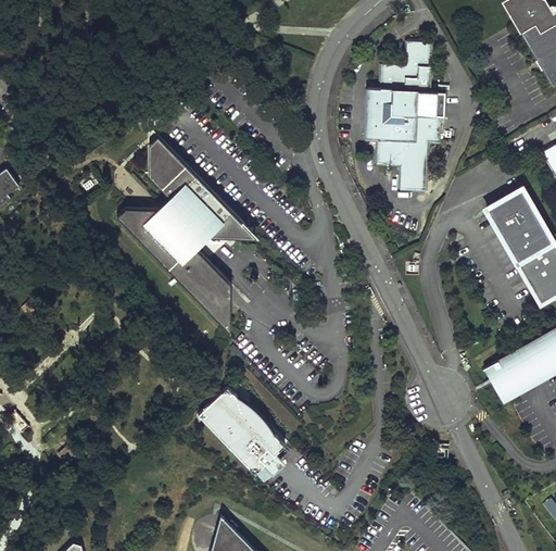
[(539,0),(512,0),(502,7),(554,91),(555,89),(555,13),(555,14),(552,9),(550,10),(544,2),(539,0)]
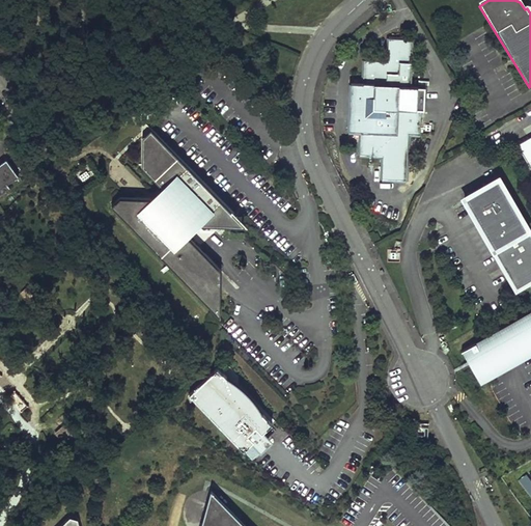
[(412,88),(414,44),(388,43),(387,65),(364,64),(363,85),(352,85),(348,136),(360,136),(359,160),(383,161),(382,185),(408,186),(410,138),(421,139),(422,113),(424,113),(425,89),(412,88)]
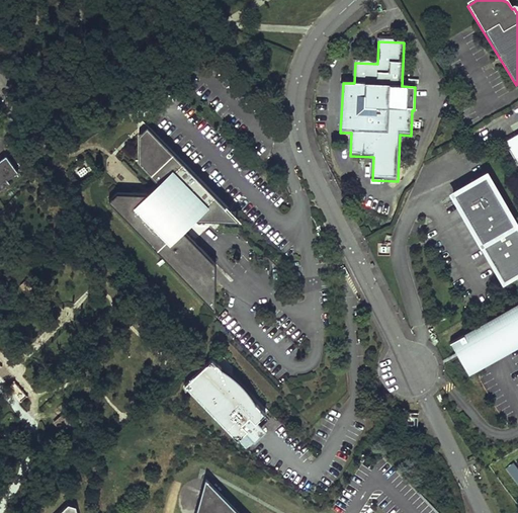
[(108,203),(214,313),(216,265),(181,231),(191,221),(198,228),(210,228),(216,224),(241,223),(138,118),(138,166),(157,185),(147,195),(117,195),(108,203)]
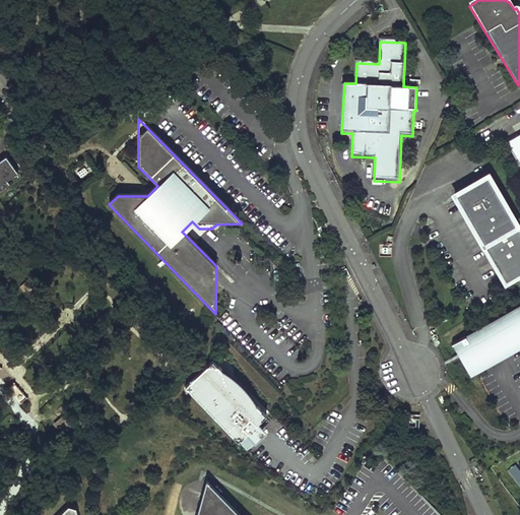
[(519,139),(506,147),(519,171),(519,139)]
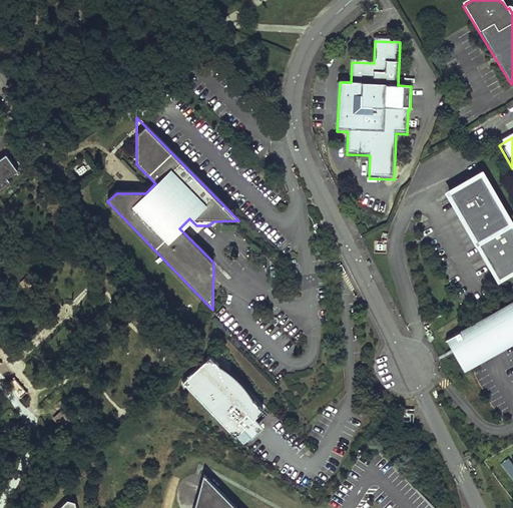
[(6,155),(0,159),(0,193),(10,187),(6,181),(18,173),(6,155)]
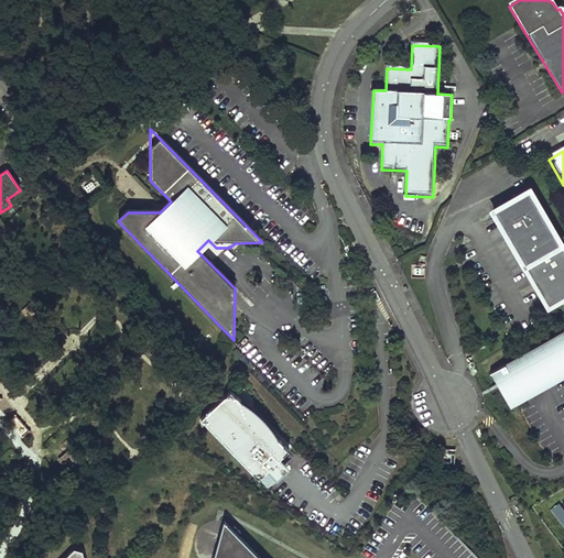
[(492,218),(527,276),(563,254),(529,196),(492,218)]
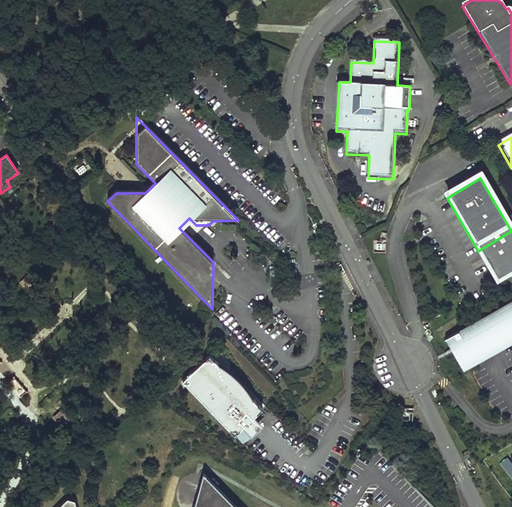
[(511,232),(511,231),(478,251),(496,281),(499,280),(500,283),(511,275),(511,232)]
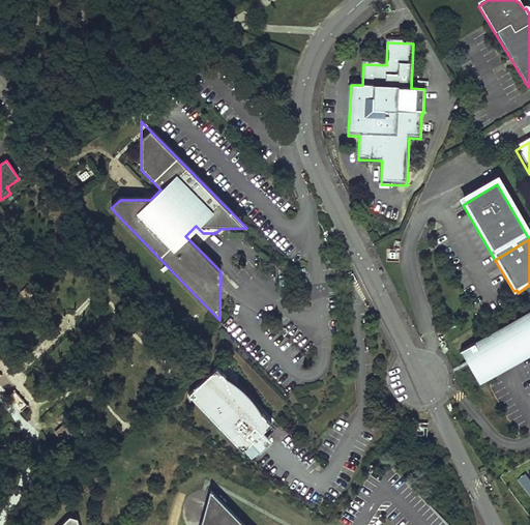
[(529,312),(461,353),(479,385),(529,355),(529,312)]
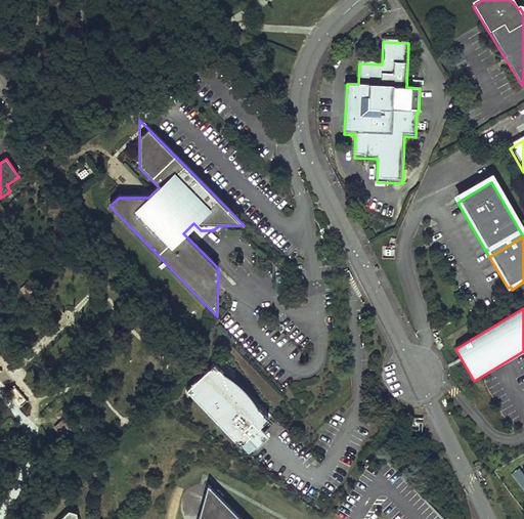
[(225,375),(215,364),(186,394),(241,448),(252,437),(246,432),(254,424),(259,429),(269,419),(260,409),(257,403),(253,397),(247,391),(239,384),(232,379),(225,375)]
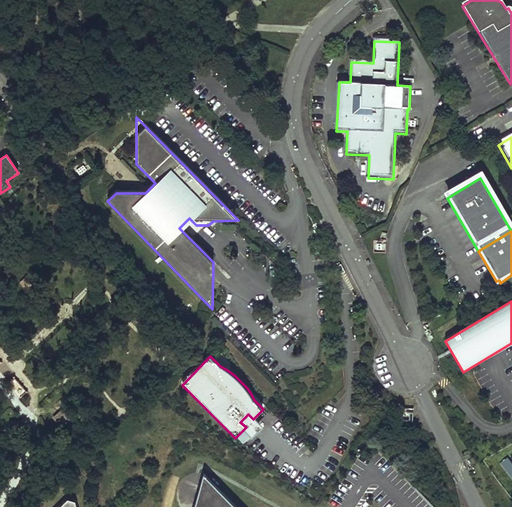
[(66,418),(62,414),(52,422),(61,432),(71,424),(70,422),(66,418)]
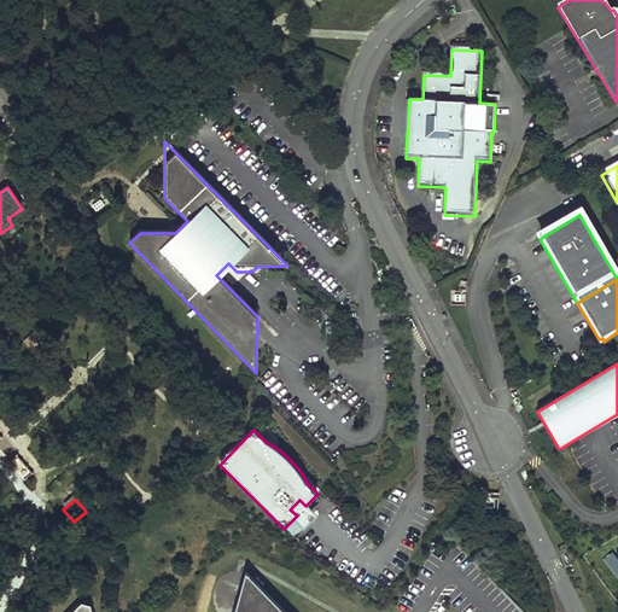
[(617,584),(617,564),(612,558),(602,565),(617,584)]
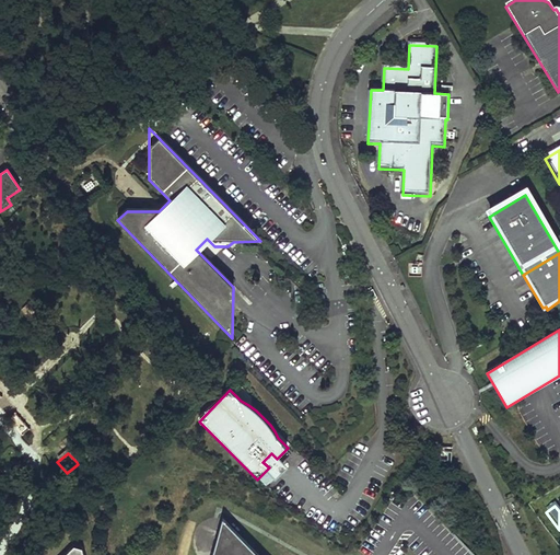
[(206,522),(200,541),(213,545),(219,525),(206,522)]
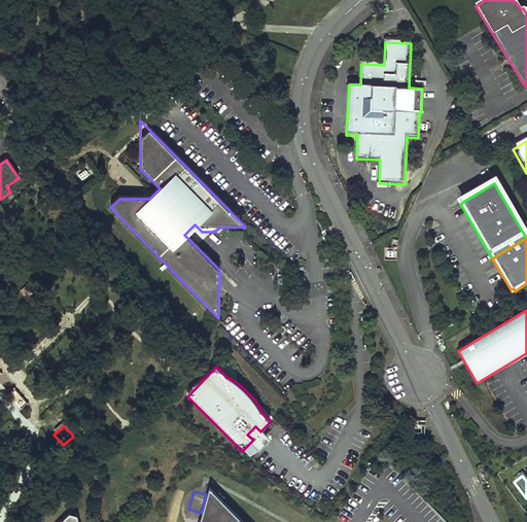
[(238,521),(210,493),(202,521),(238,521)]
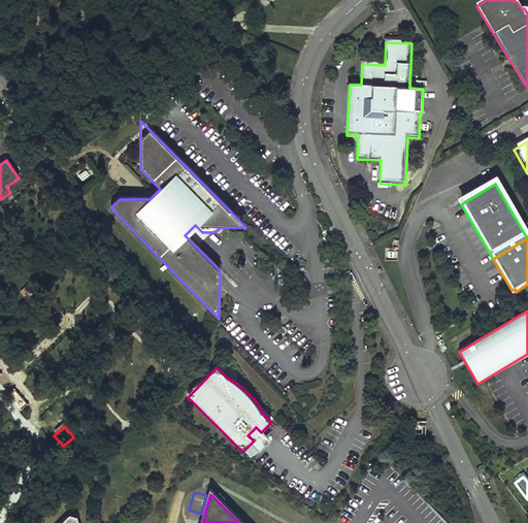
All buildings are outlined.
